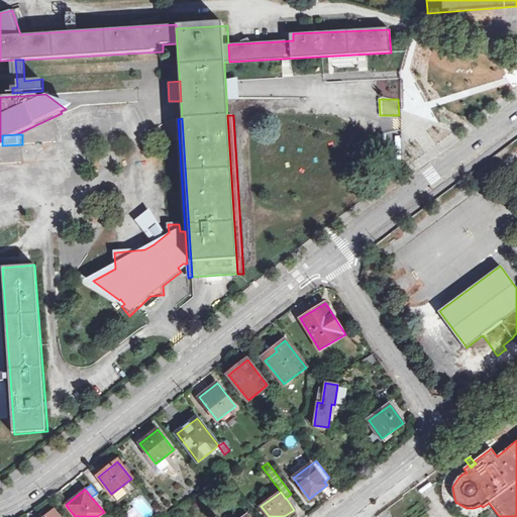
[(140,495),(129,503),(141,516),(148,516),(154,512),(140,495)]
